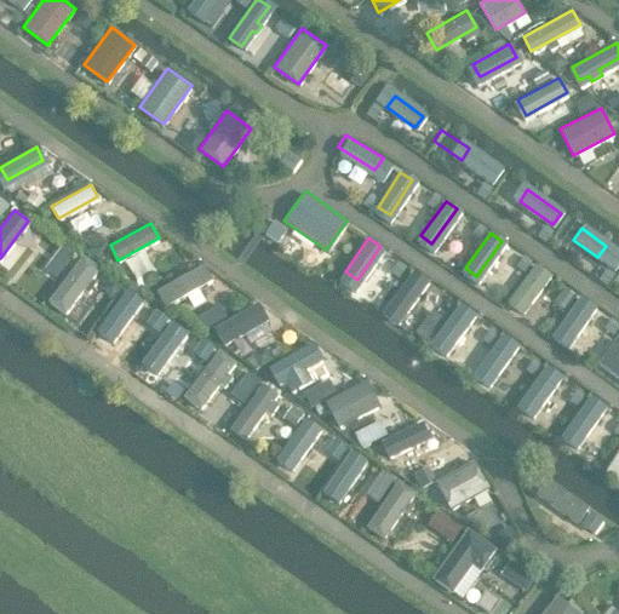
[(96,281),(91,276),(99,267),(82,254),(47,299),(64,313),(82,288),(87,291),(96,281)]
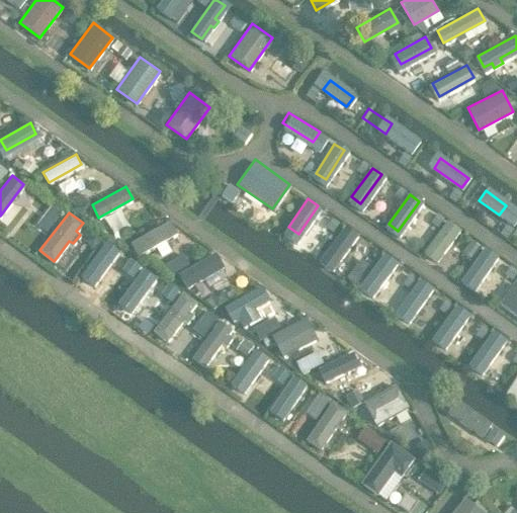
[(436,261),(460,229),(447,219),(423,251),(436,261)]
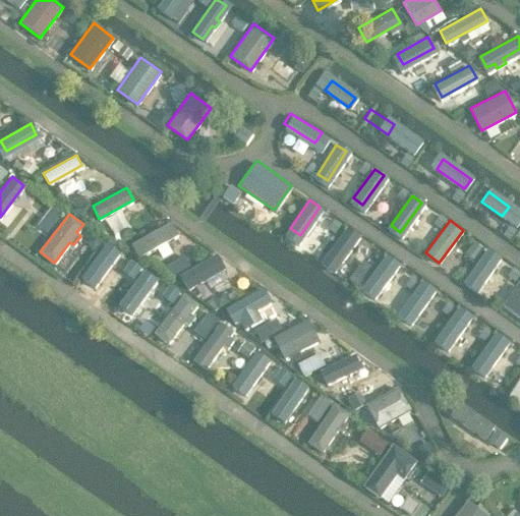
[(178,234),(171,221),(131,243),(138,256),(178,234)]
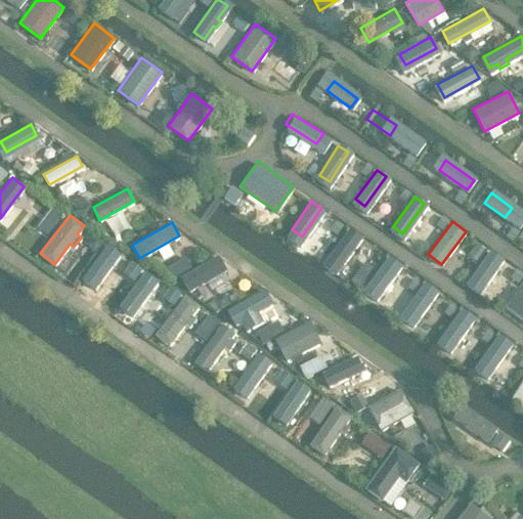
[(348,226),(321,264),(336,273),(362,236),(348,226)]
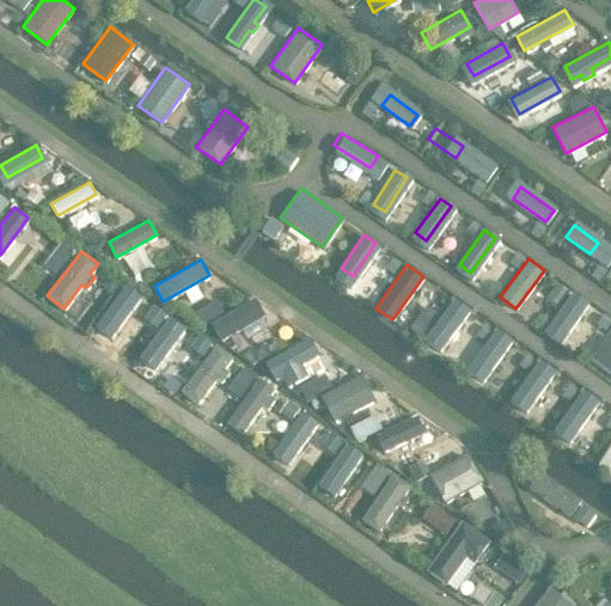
[(126,285),(96,325),(110,336),(140,294),(126,285)]
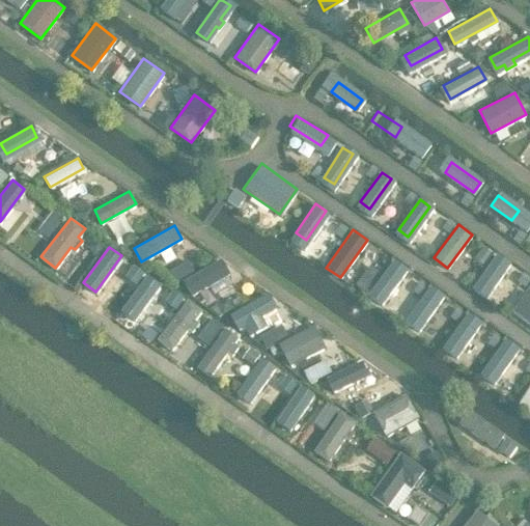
[(507,260),(496,253),(475,284),(486,293),(507,260)]
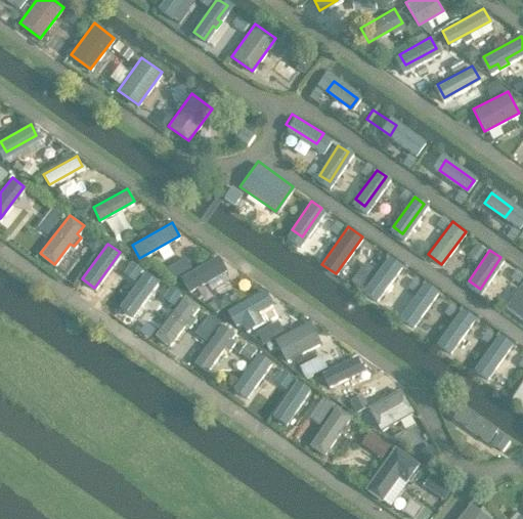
[(226,269),(218,255),(180,275),(188,291),(226,269)]
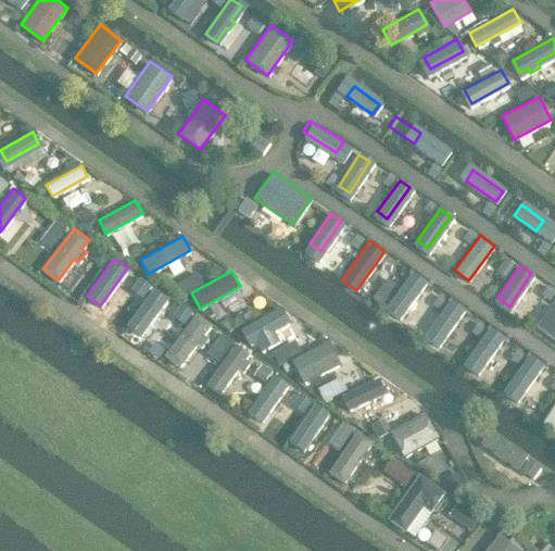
[(411,272),(389,302),(399,310),(421,279),(411,272)]
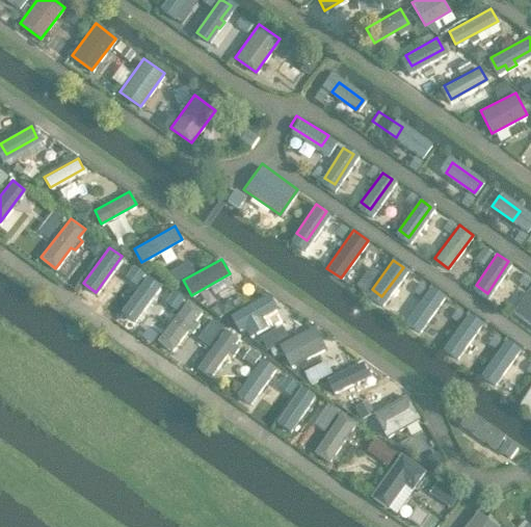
[(159,286),(147,277),(124,308),(136,316),(159,286)]
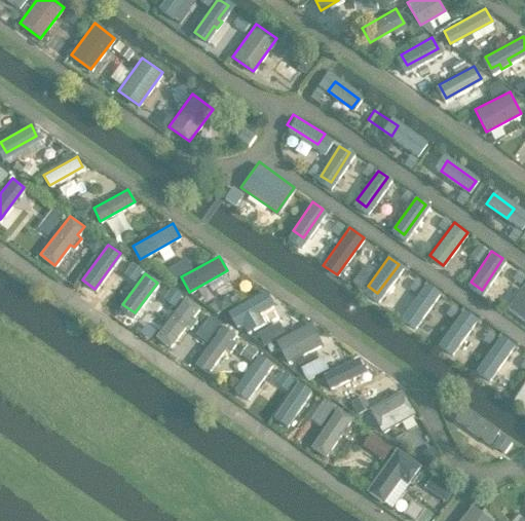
[(429,285),(409,313),(419,321),(440,292),(429,285)]
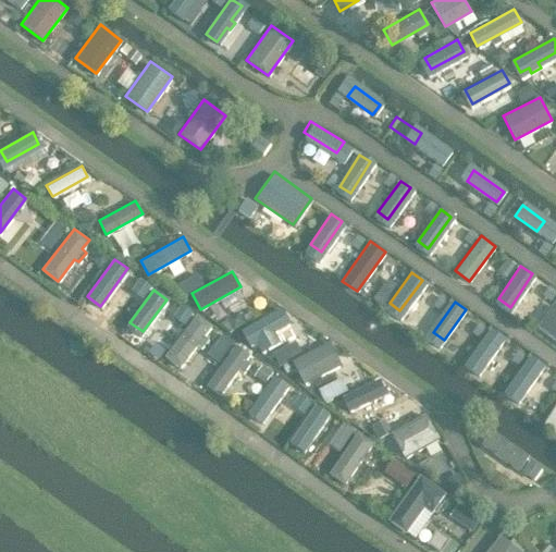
[(555,306),(552,303),(536,323),(555,338),(555,306)]
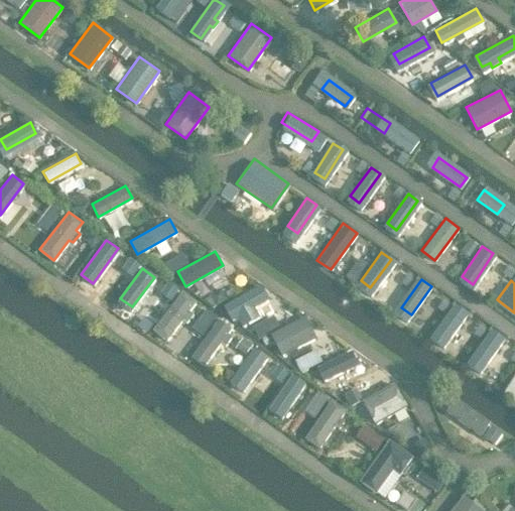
[(265,296),(260,285),(229,302),(235,312),(265,296)]
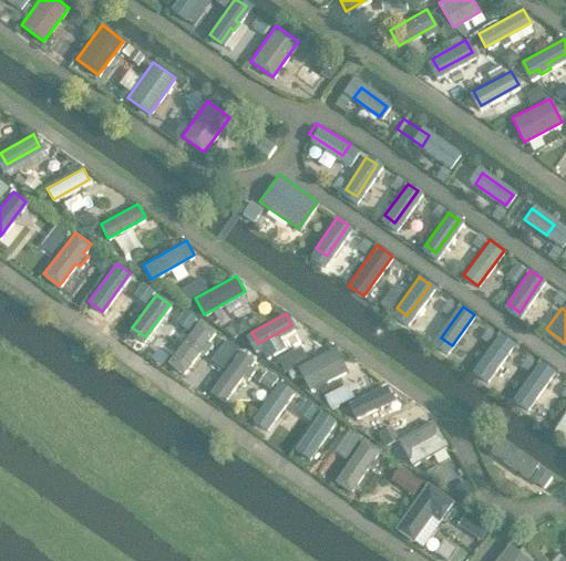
[(167,362),(183,373),(215,330),(199,319),(167,362)]
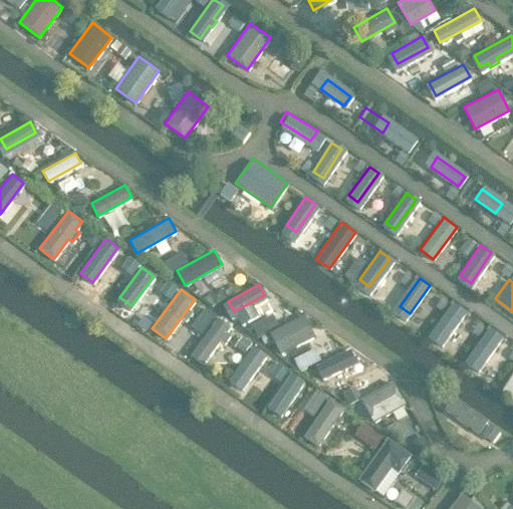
[(446,295),(429,319),(439,326),(455,302),(446,295)]
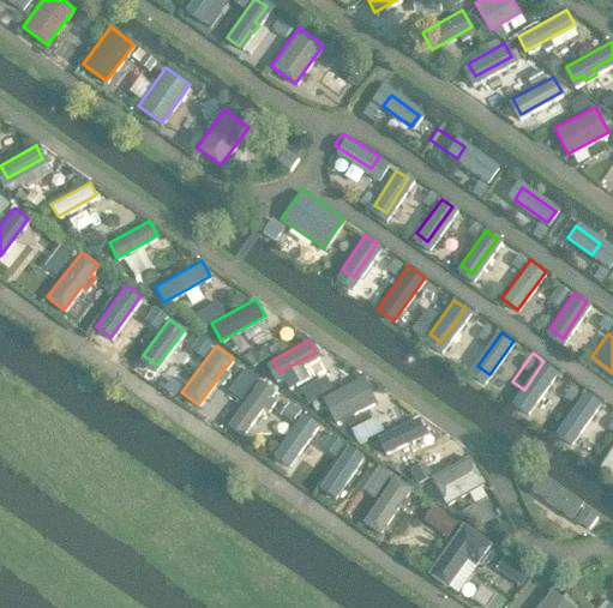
[(376,401),(362,375),(323,396),(335,422),(376,401)]
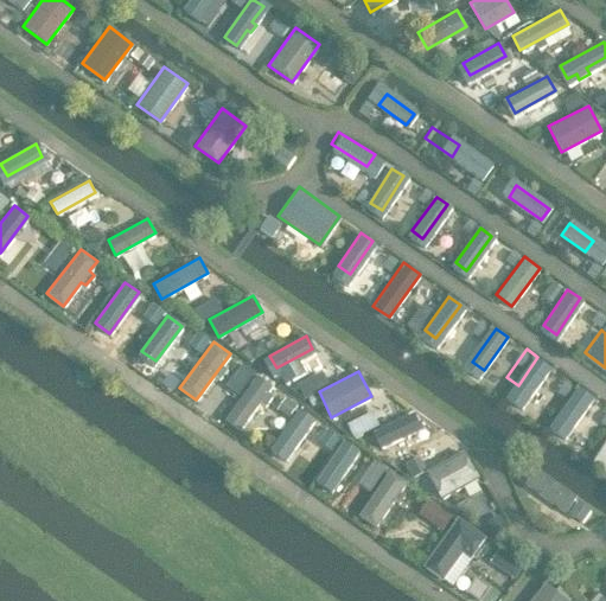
[(534,403),(544,411),(569,379),(557,371),(534,403)]
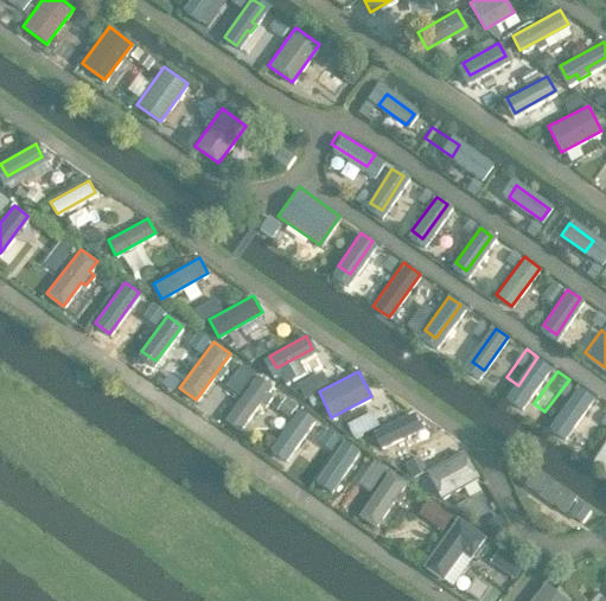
[(256,375),(224,417),(238,428),(270,385),(256,375)]
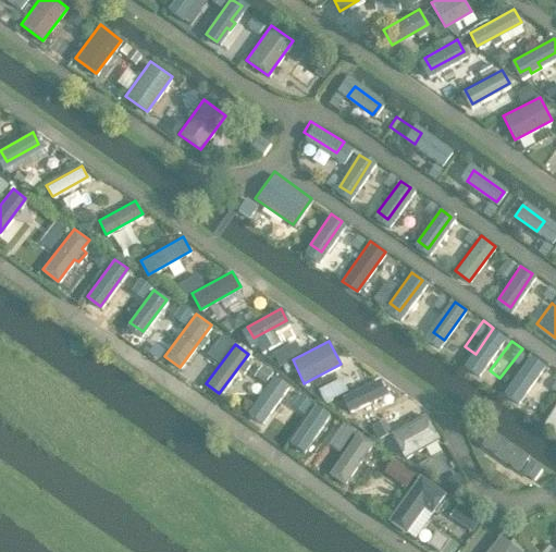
[(540,362),(516,392),(527,400),(550,370),(540,362)]
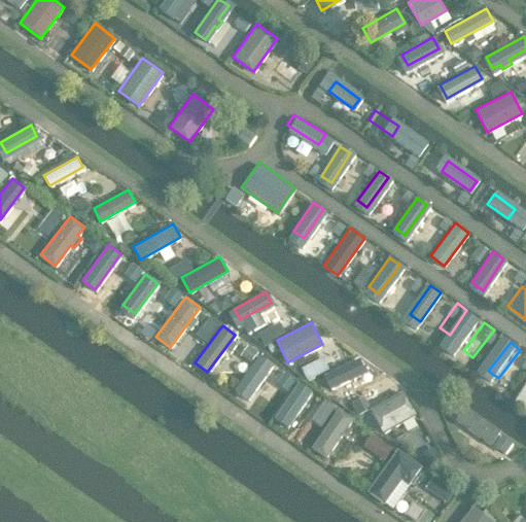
[(235,388),(247,397),(272,362),(259,353),(235,388)]
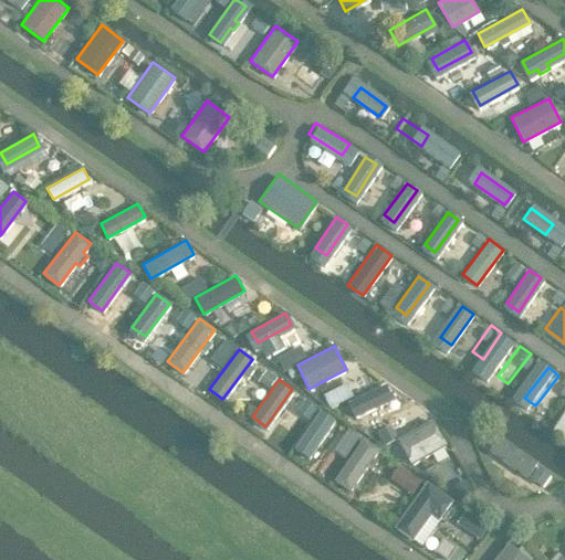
[(393,398),(386,383),(347,401),(354,415),(393,398)]
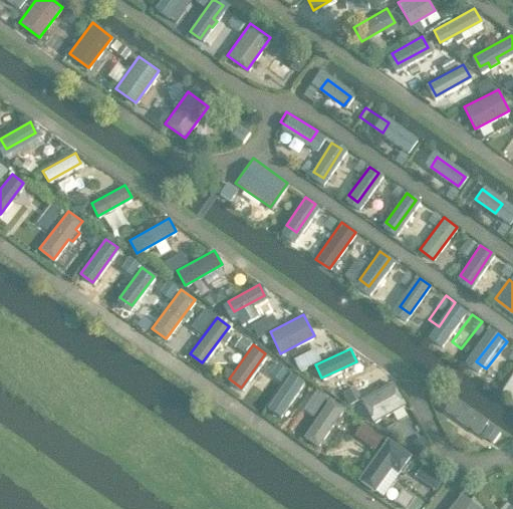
[(512,369),(500,390),(512,399),(512,369)]
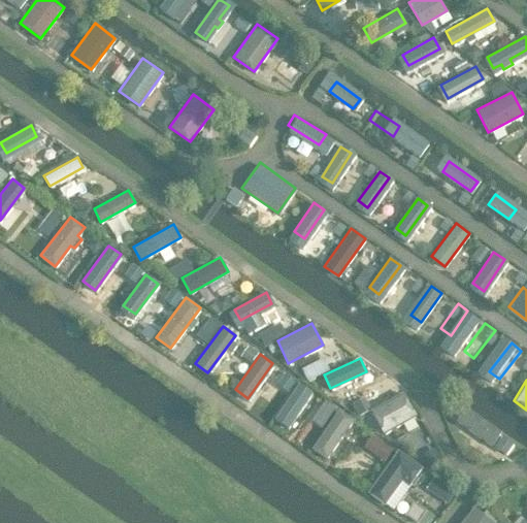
[(308,389),(298,382),(277,412),(288,419),(308,389)]
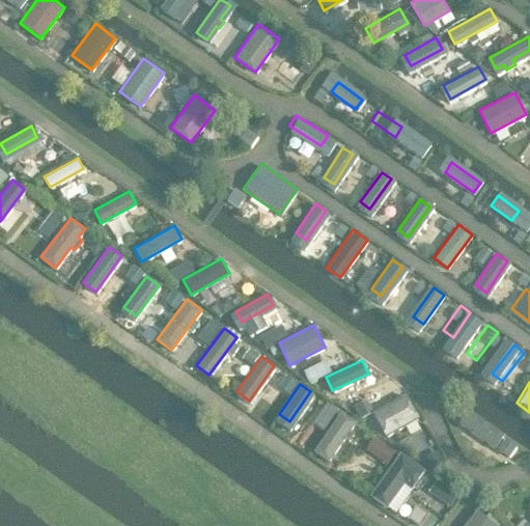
[(419,417),(405,393),(371,412),(385,436),(419,417)]
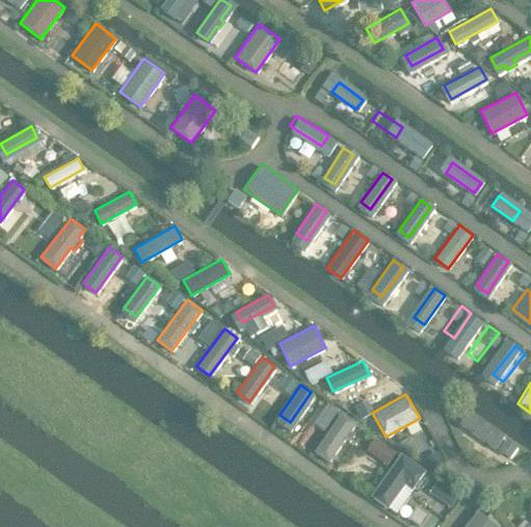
[(504,433),(469,409),(459,422),(495,447),(504,433)]
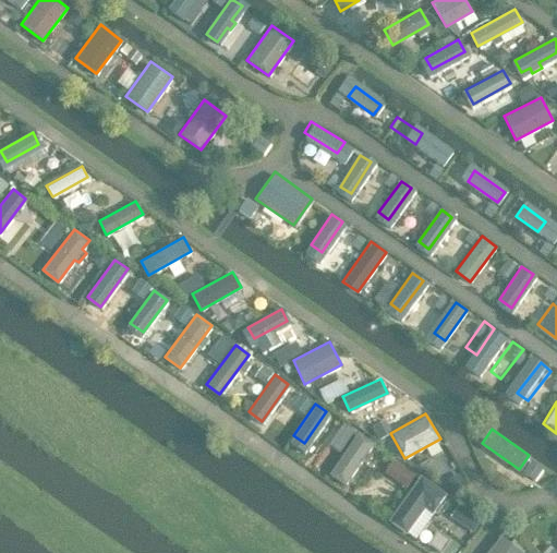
[(329,473),(344,484),(373,442),(358,431),(329,473)]
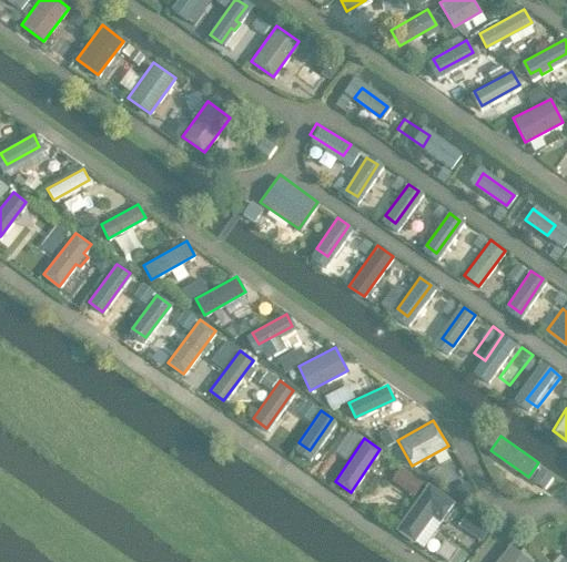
[(431,483),(400,524),(414,535),(445,494),(431,483)]
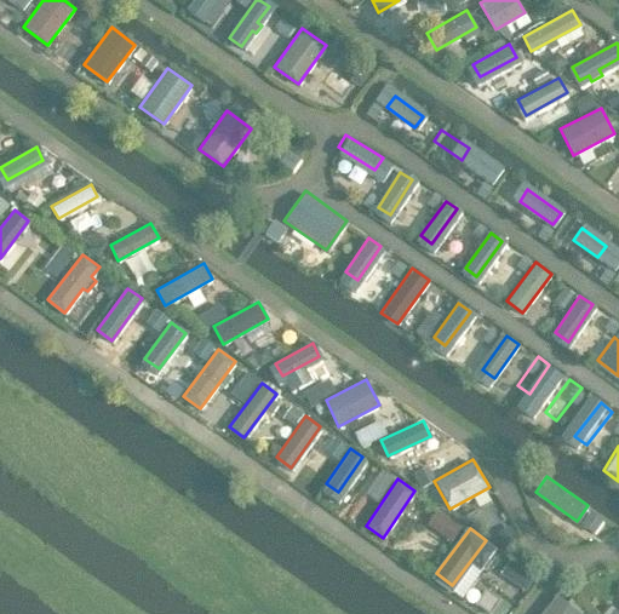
[(540,613),(580,613),(582,613),(557,594),(540,613)]
